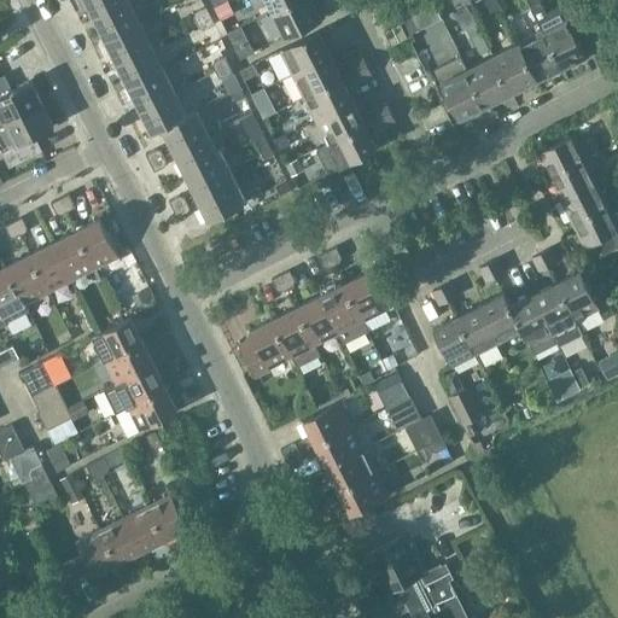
[(86,0),(94,16),(126,0),(86,0)]
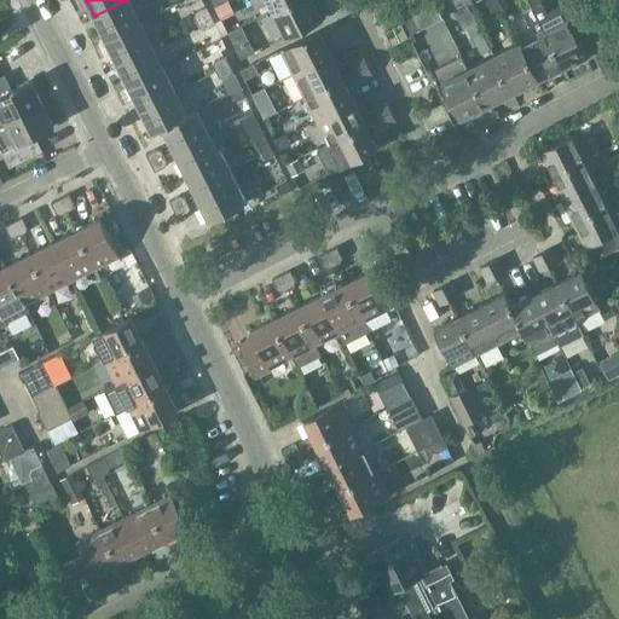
[(129,0),(126,0),(94,16),(105,40),(140,22),(129,0)]
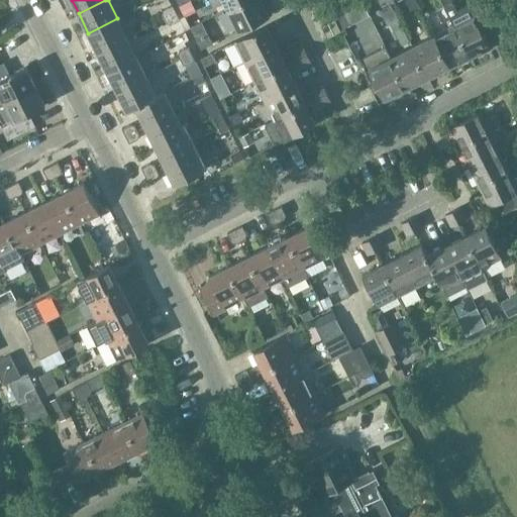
[(223,0),(228,8),(244,0),(223,0)]
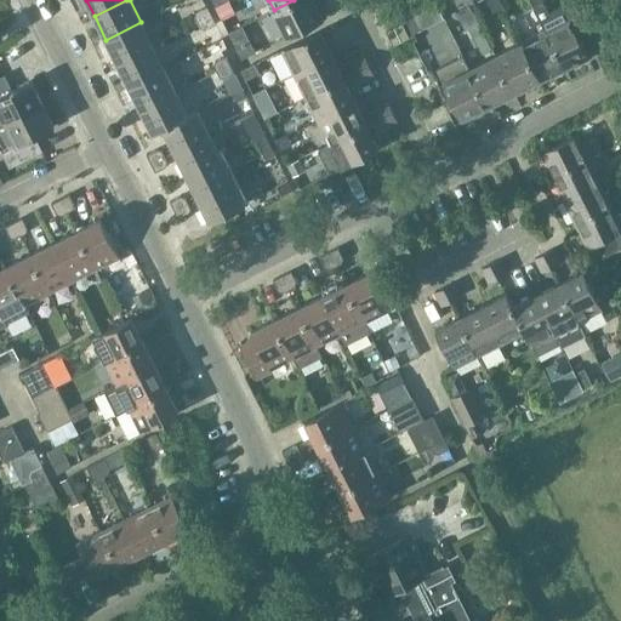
[(294,0),(274,10),(288,36),(326,17),(317,0),(294,0)]
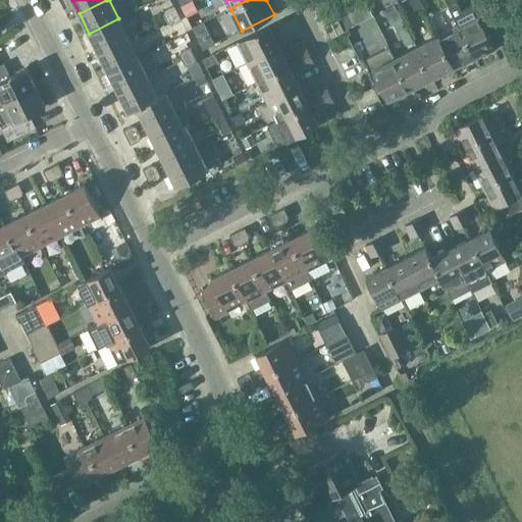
[(445,0),(449,7),(455,19),(459,27),(475,59),(496,49),(489,39),(503,32),(486,0),(484,0),(462,11),(456,0),(445,0)]
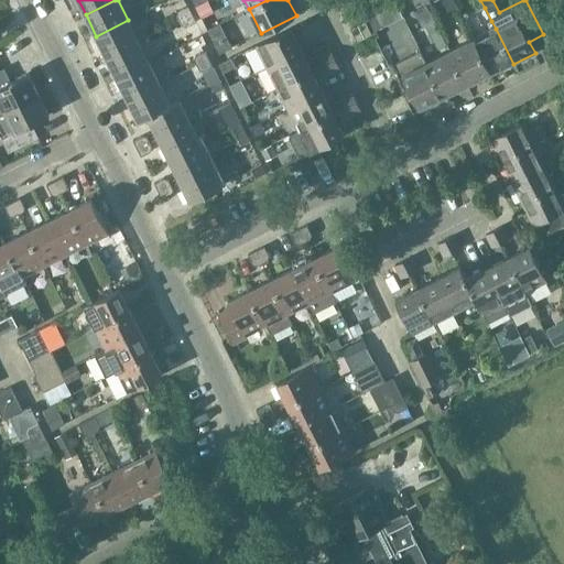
[(205,1),(196,7),(202,18),(212,13),(205,1)]
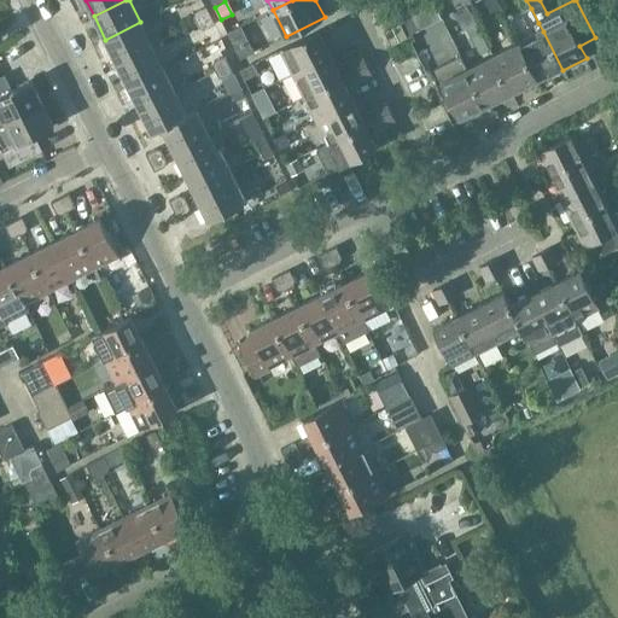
[(197,23),(211,16),(207,7),(196,12),(194,18),(197,23)]
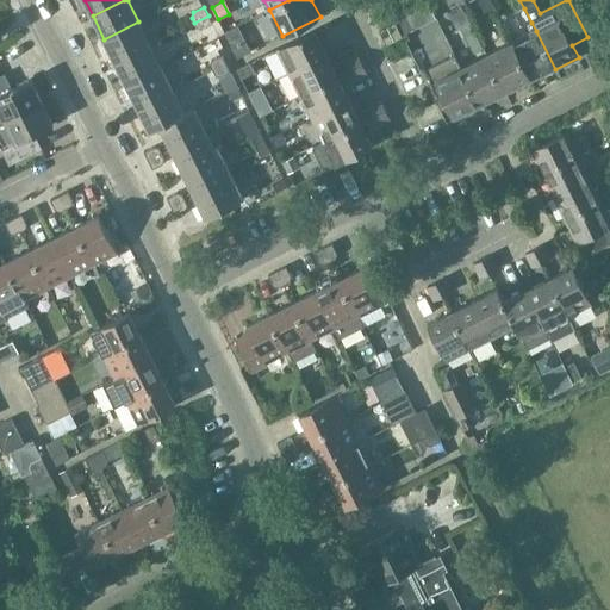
[(531,23),(524,8),(515,13),(522,27),(531,23)]
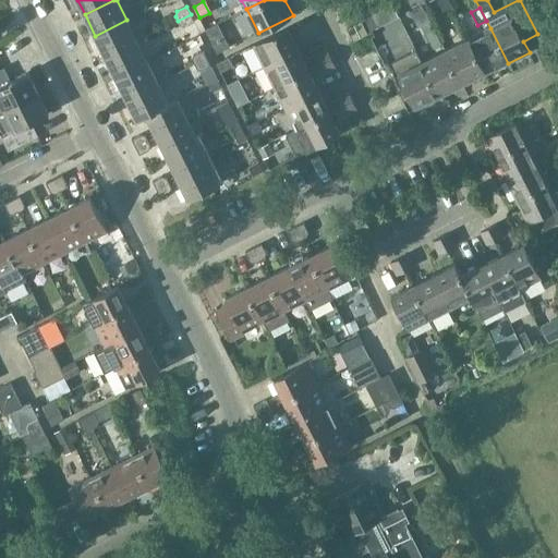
[(191,14),(178,21),(181,26),(185,27),(194,23),(191,14)]
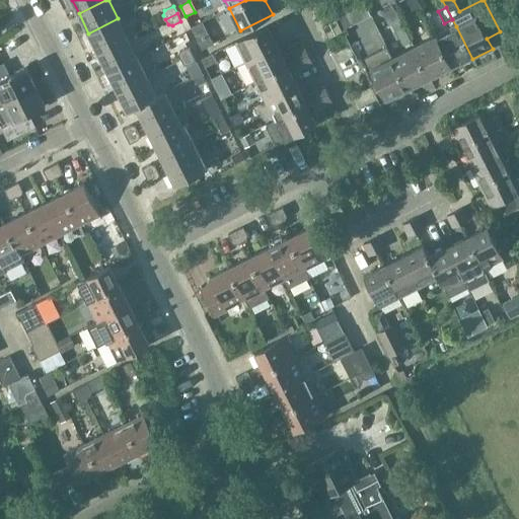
[(340,17),(346,28),(354,24),(348,13),(340,17)]
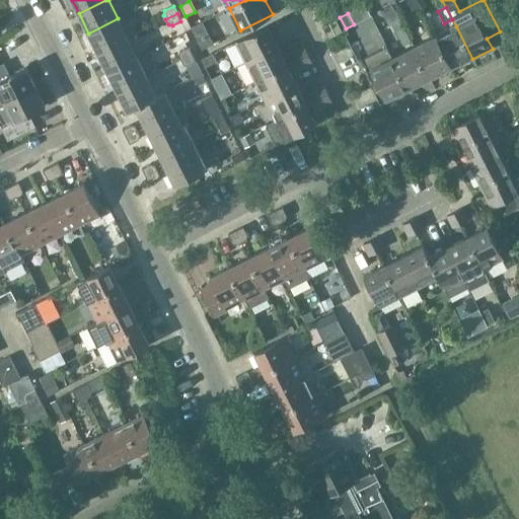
[(98,53),(128,38),(118,18),(88,33),(98,53)]
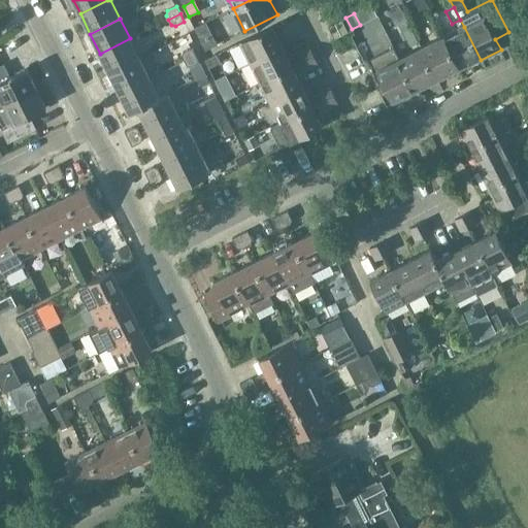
[(328,27),(334,38),(334,39),(349,32),(342,20),(328,27)]
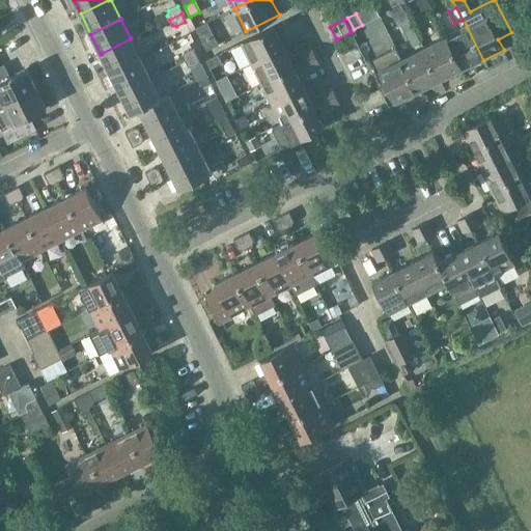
[(410,20),(401,24),(413,47),(421,43),(410,20)]
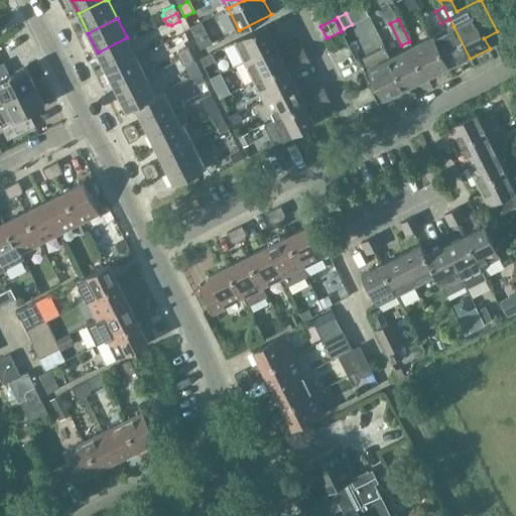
[(235,42),(245,61),(276,46),(266,26),(235,42)]
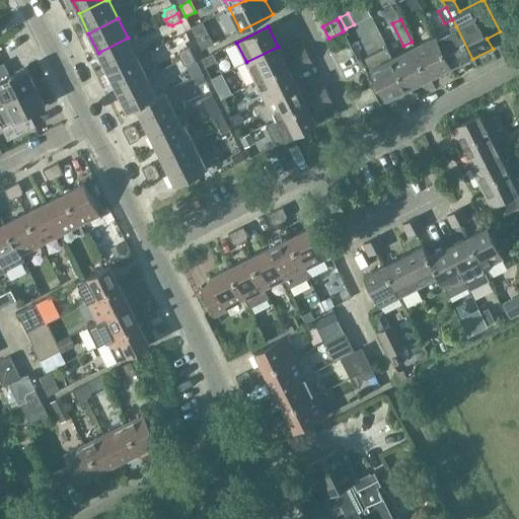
[(472,59),(456,26),(436,36),(452,69),(472,59)]
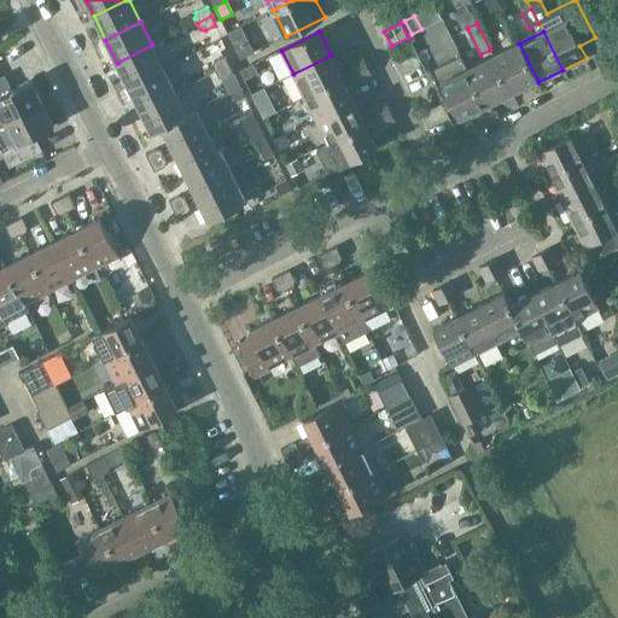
[(250,44),(235,50),(240,59),(255,52),(250,44)]
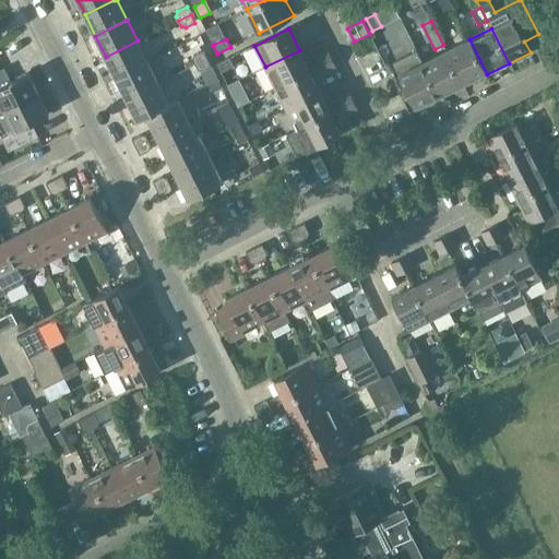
[(487,74),(470,39),(447,50),(464,86),(487,74)]
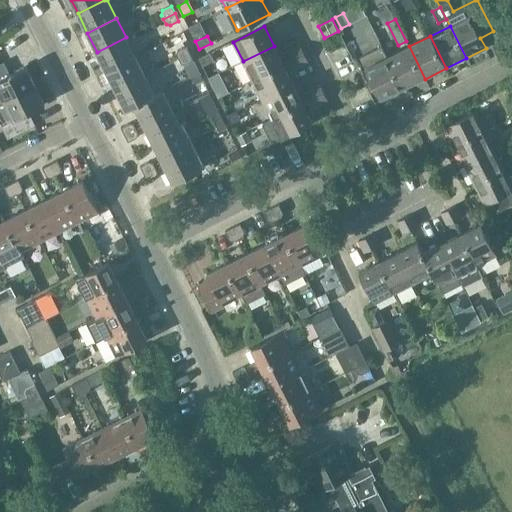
[(126,37),(97,52),(107,71),(135,57),(126,37)]
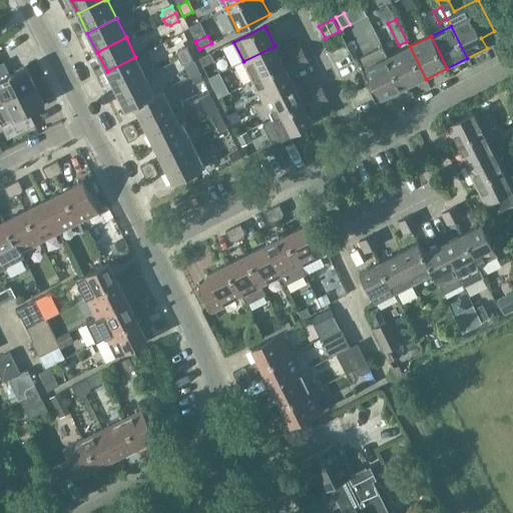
[(17,60),(30,55),(26,42),(12,47),(17,60)]
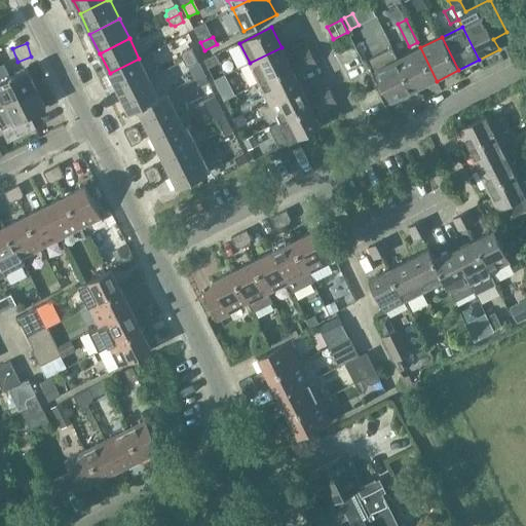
[(184,61),(195,55),(192,47),(183,52),(182,57),(184,61)]
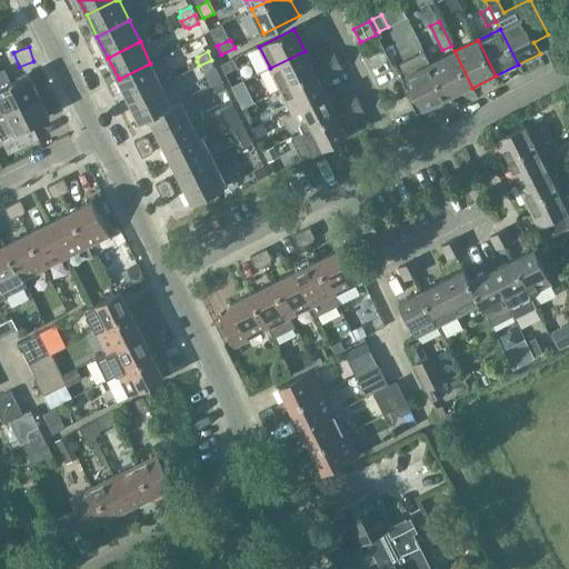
[(280,90),(315,72),(305,51),(270,68),(280,90)]
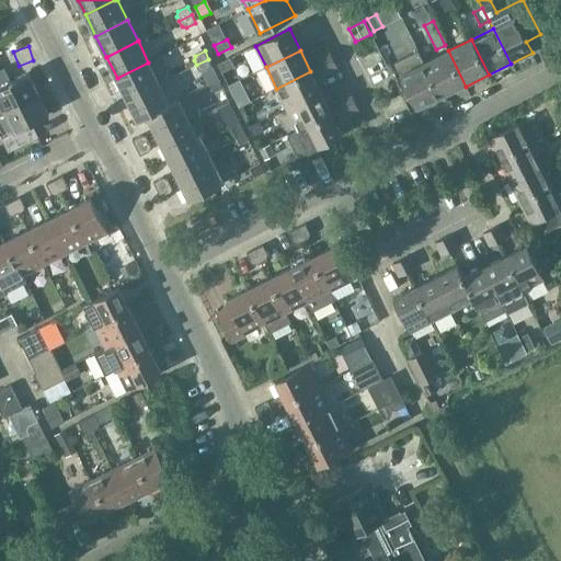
[(466,87),(448,50),(424,63),(442,98),(466,87)]
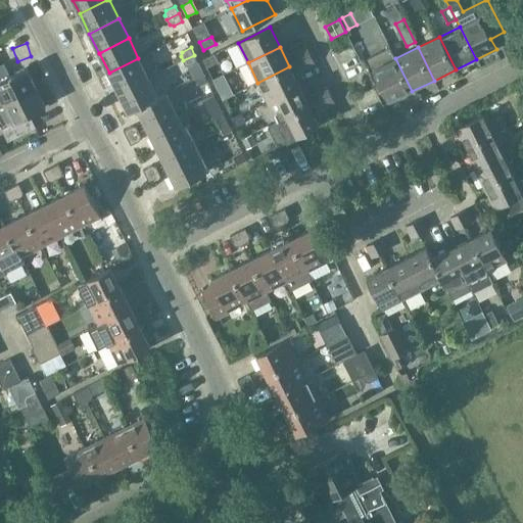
[(299,61),(312,56),(307,48),(296,54),(299,61)]
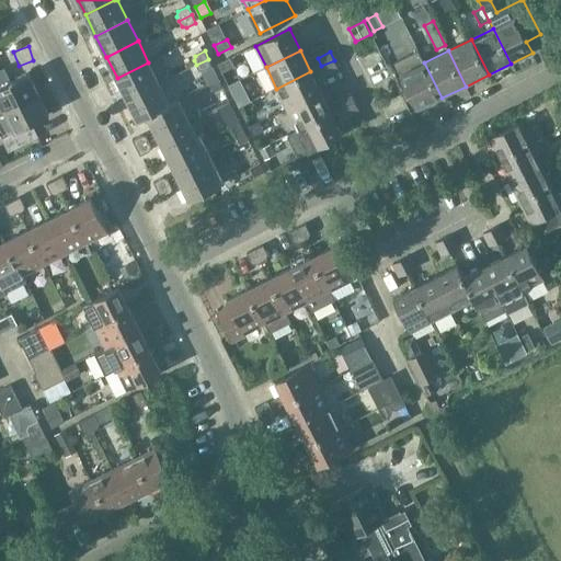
[(424,63),(419,52),(395,64),(419,110),(442,98),(424,63)]
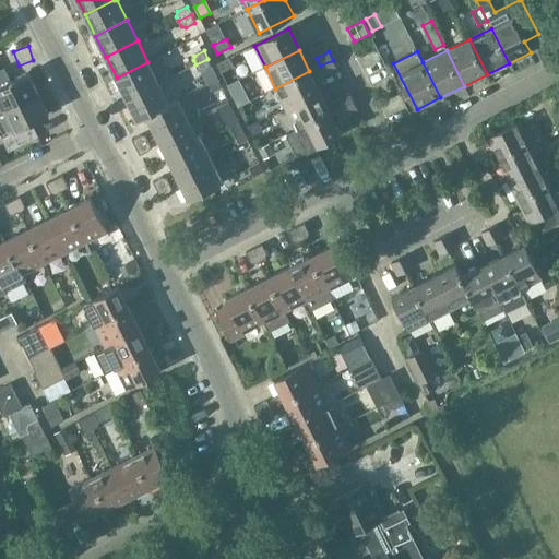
[(216,64),(221,73),(234,67),(229,58),(216,64)]
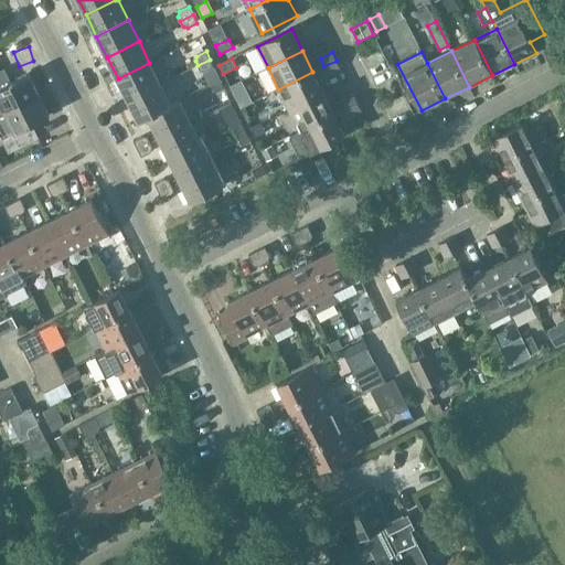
[(210,60),(198,65),(200,71),(204,72),(214,67),(210,60)]
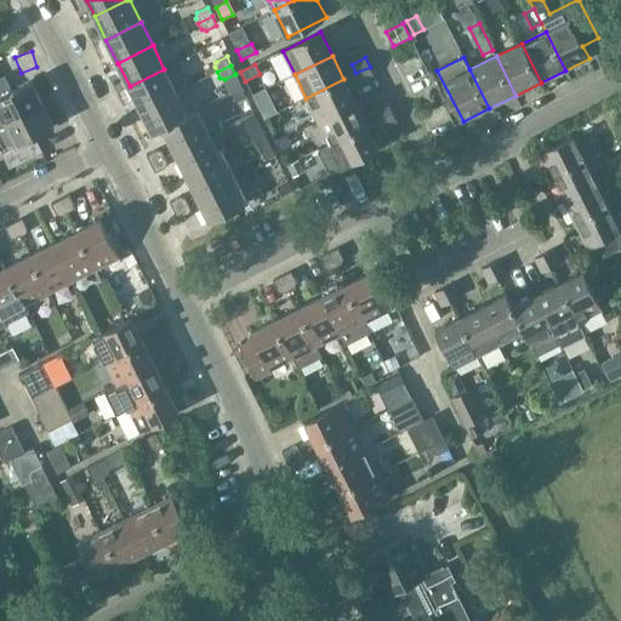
[(360,83),(375,75),(370,67),(355,73),(360,83)]
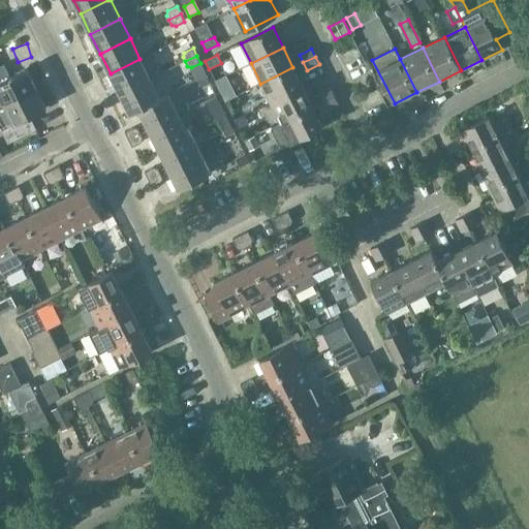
[(120,94),(150,79),(139,59),(111,73),(120,94)]
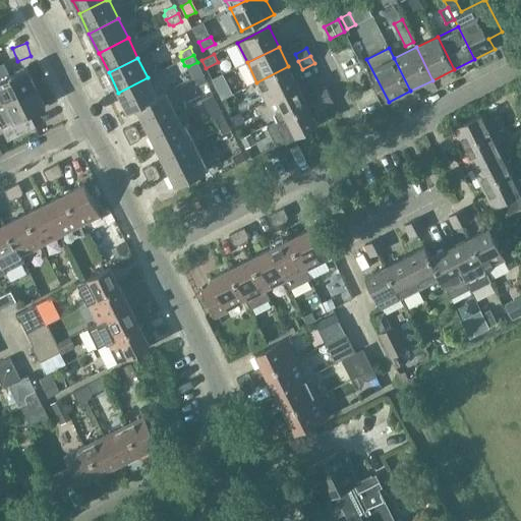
[(0,64),(0,103),(3,102),(35,85),(24,66),(8,75),(2,63),(0,64)]
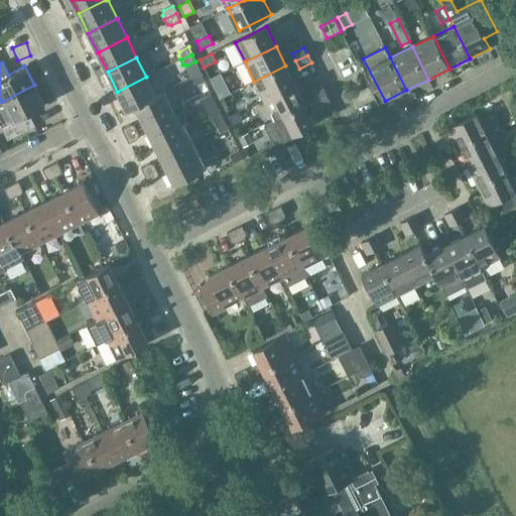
[(264,101),(295,85),(285,66),(254,82),(264,101)]
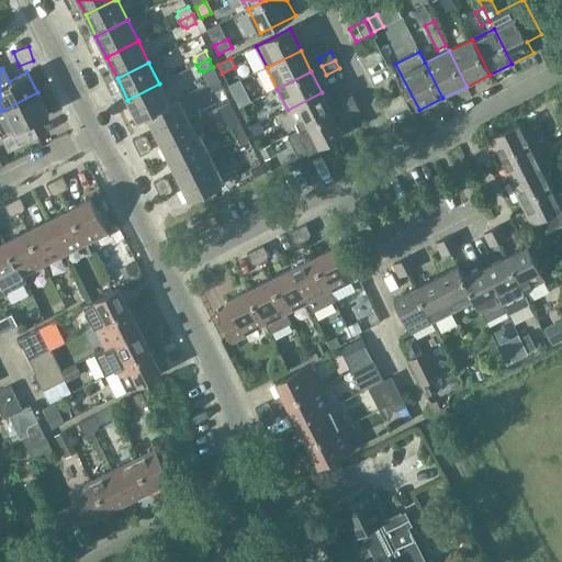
[(148,116),(170,104),(169,104),(159,83),(127,100),(138,122),(148,116)]
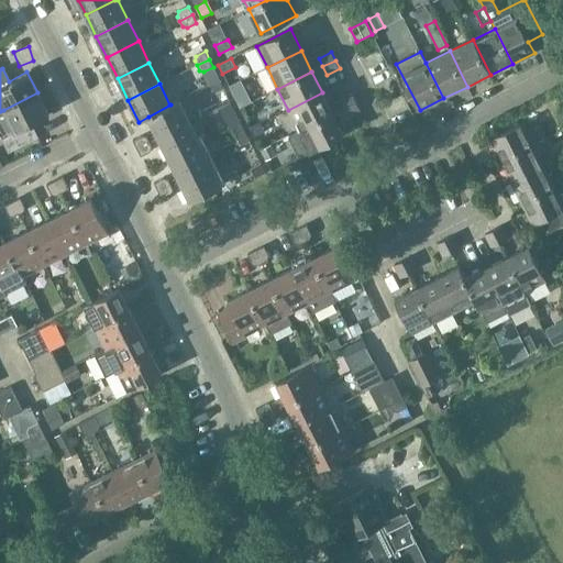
[(37,92),(3,110),(0,111),(0,135),(8,151),(37,135),(31,122),(48,113),(37,92)]
